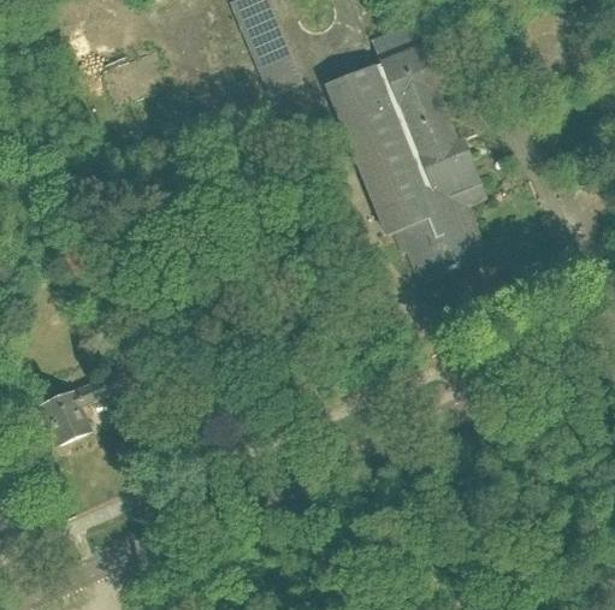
[(157,19),(176,13),(172,0),(153,7),(157,19)]
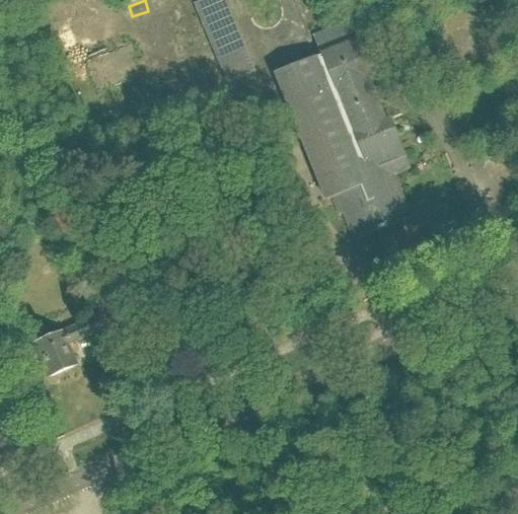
[(193,0),(191,1),(224,82),(252,69),(224,0),(193,0)]
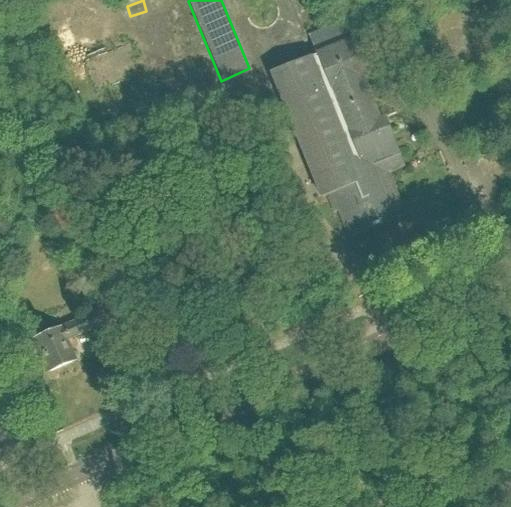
[(270,69),(320,194),(326,192),(333,210),(336,209),(346,234),(405,211),(388,169),(403,163),(383,113),(378,115),(362,74),(367,72),(352,36),(348,37),(341,19),(306,33),(314,51),(270,69)]
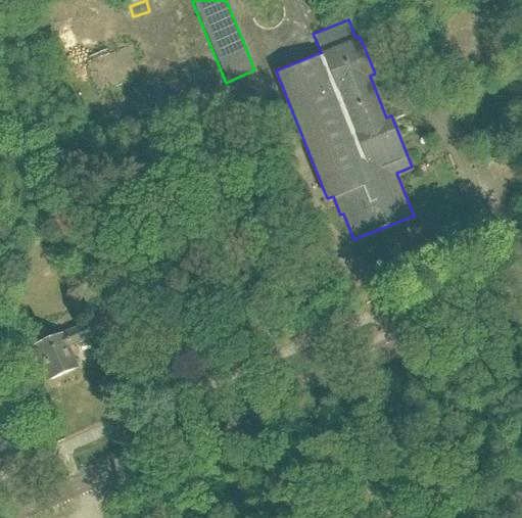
[(290,51),(294,62),(303,58),(299,47),(290,51)]
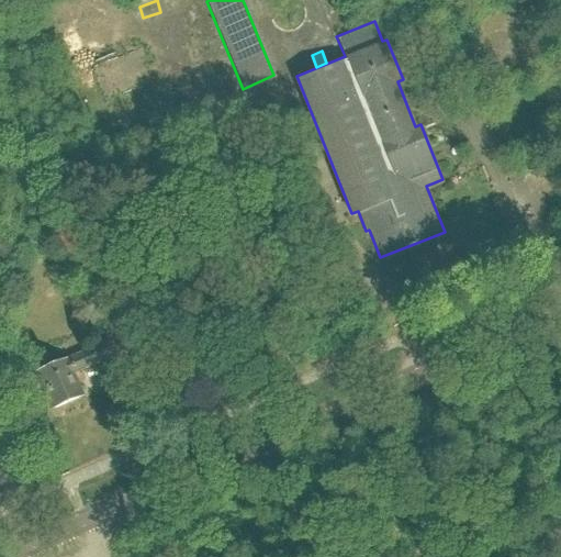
[(73,371),(114,354),(107,337),(34,369),(51,407),(81,392),(73,371)]
